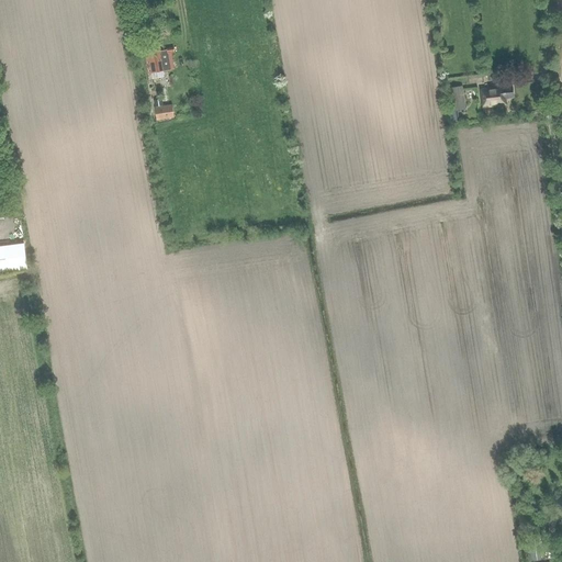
[(134,11),(136,24),(149,21),(146,9),(134,11)]
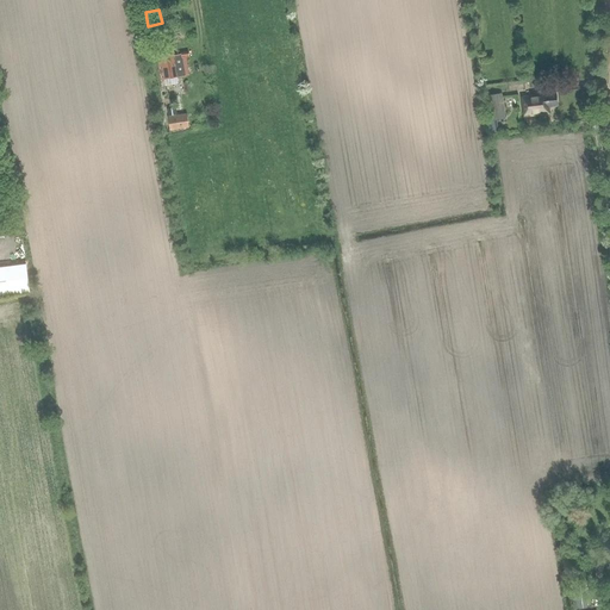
[(182,55),(188,54),(188,50),(181,51),(181,54),(175,55),(174,50),(163,51),(165,57),(157,58),(161,79),(185,75),(182,55)]
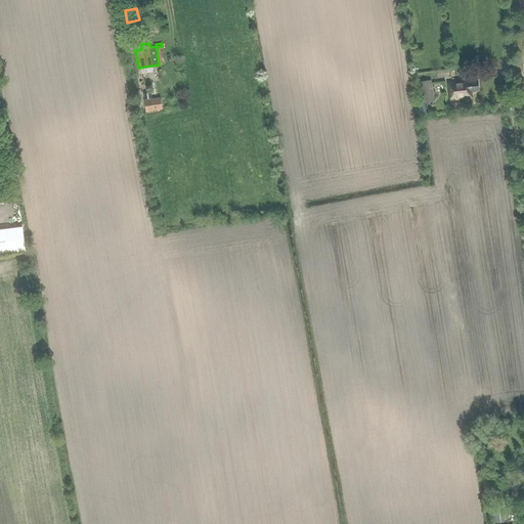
[(434,102),(431,80),(419,82),(423,112),(427,111),(426,103),(434,102)]
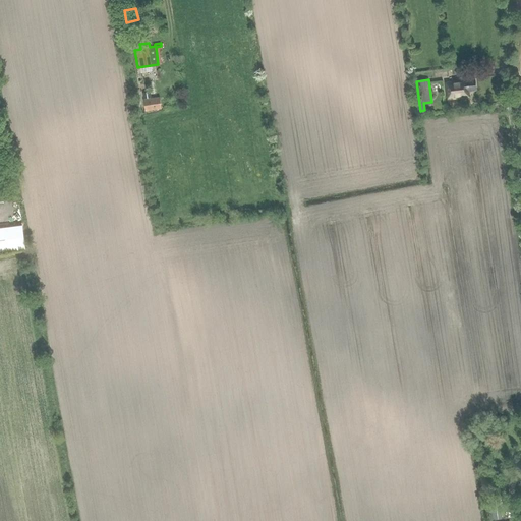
[(468,91),(476,90),(475,80),(467,81),(467,80),(446,82),(448,99),(469,97),(468,91)]
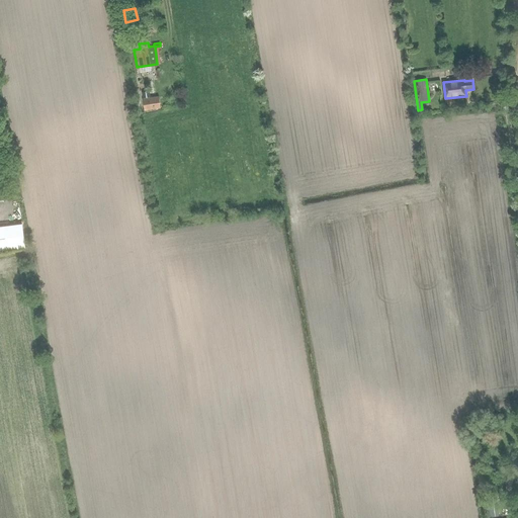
[(157,106),(155,97),(150,98),(150,92),(142,93),(145,108),(157,106)]
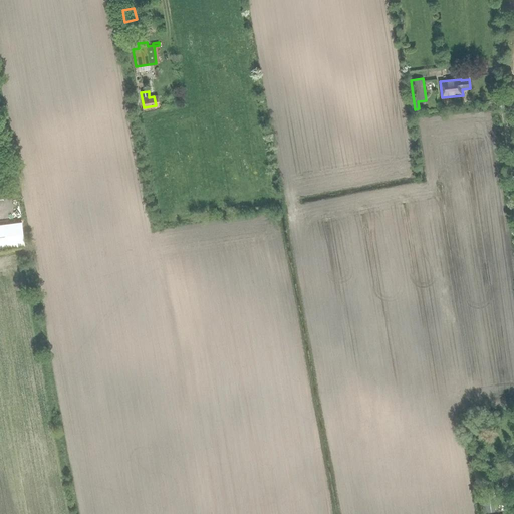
[(20,223),(0,226),(0,245),(24,242),(25,242),(21,223),(20,223)]
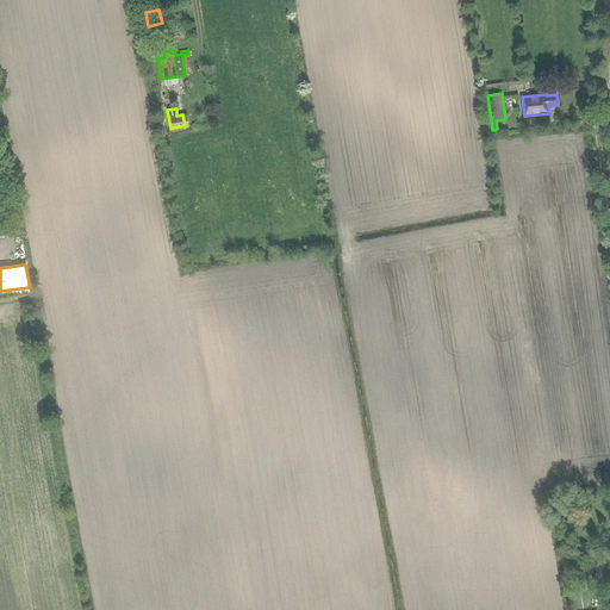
[(587,607),(584,584),(570,585),(571,591),(573,609),(587,607)]
